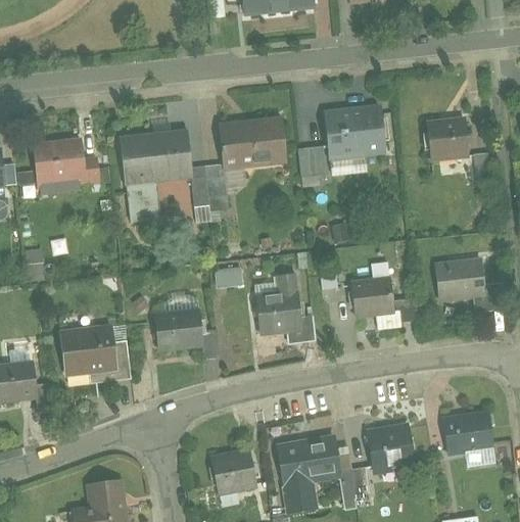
[(204,0),(207,19),(222,17),(219,0),(204,0)]
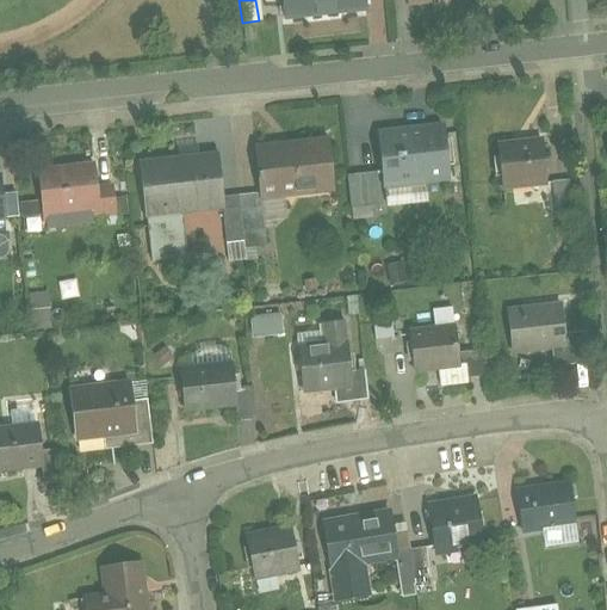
[(441,111),(375,118),(381,179),(447,172),(441,111)]
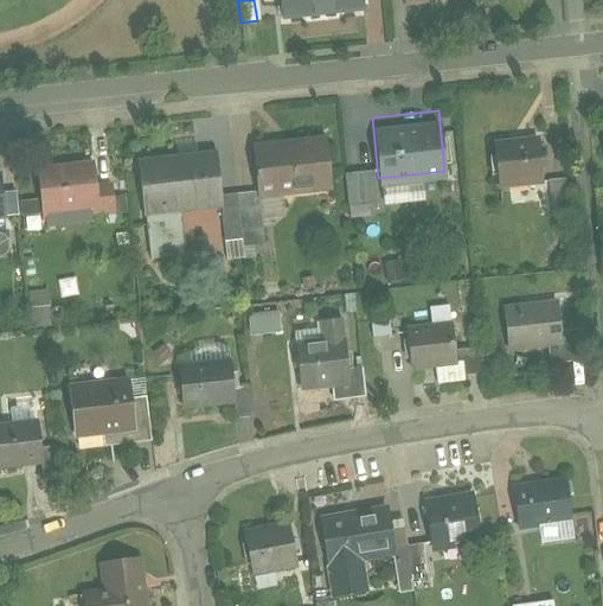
[(328,126),(252,133),(258,190),(333,183),(328,126)]
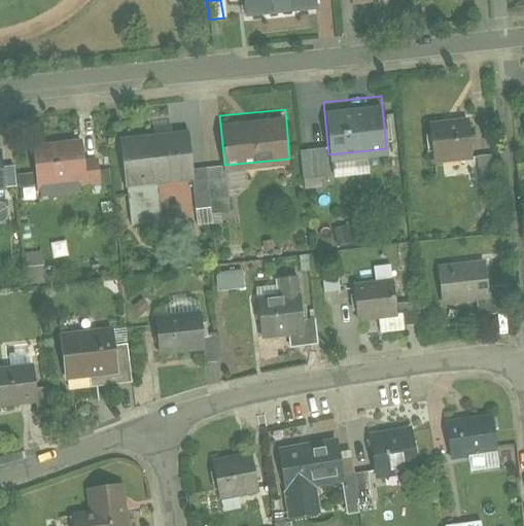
[(467,109),(427,112),(431,150),(470,147),(467,109)]
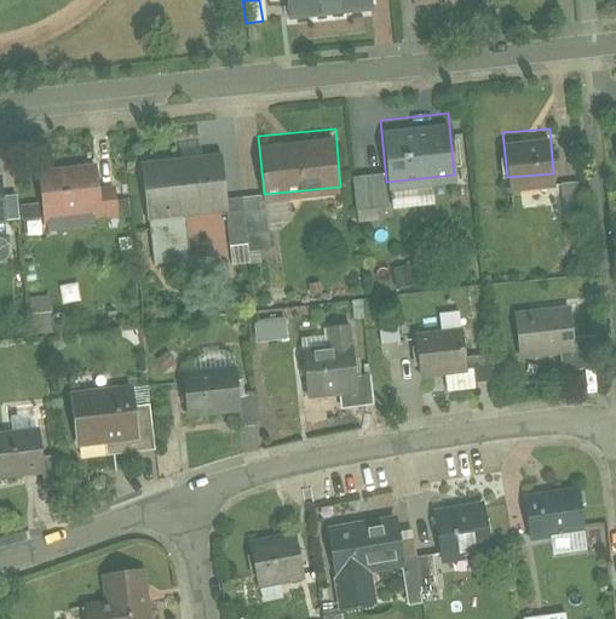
[(223,143),(144,152),(155,251),(189,247),(185,207),(229,202),(223,143)]
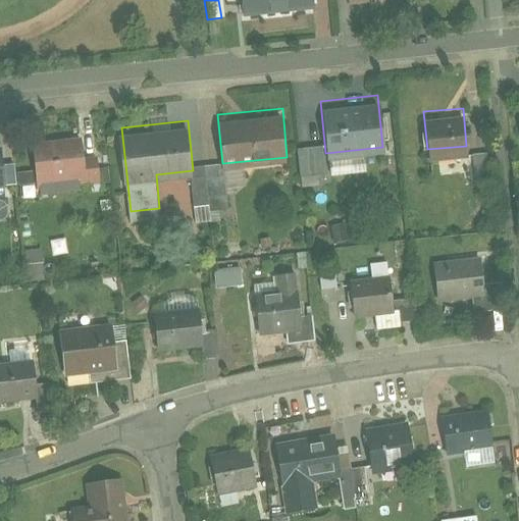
[(81,129),(32,135),(36,174),(86,168),(81,129)]
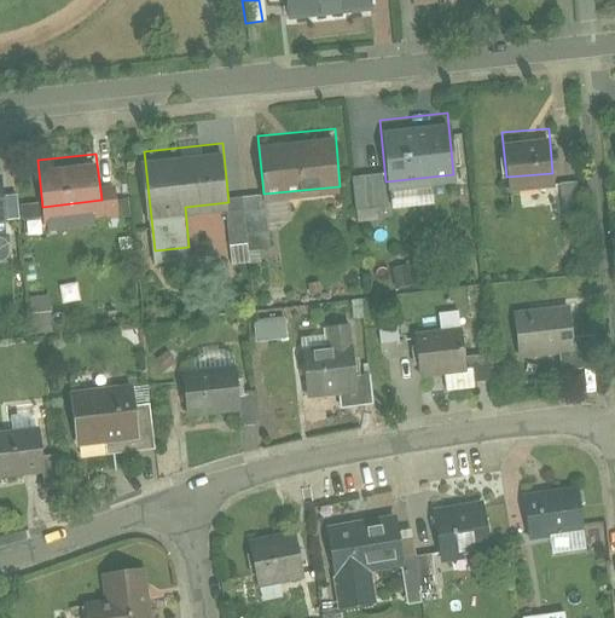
[(387,191),(387,207),(430,207),(430,191),(387,191)]
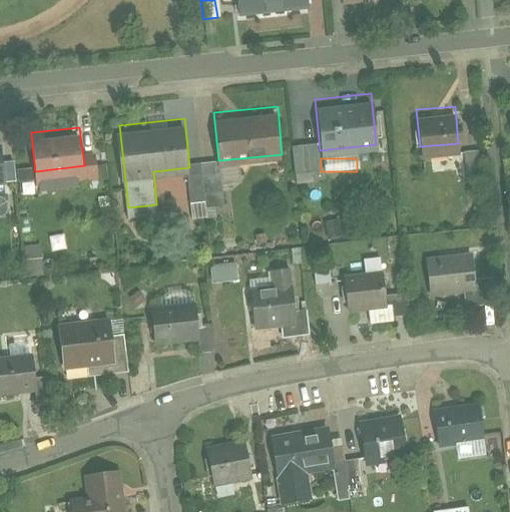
[(0,215),(13,212),(6,183),(0,184),(0,215)]
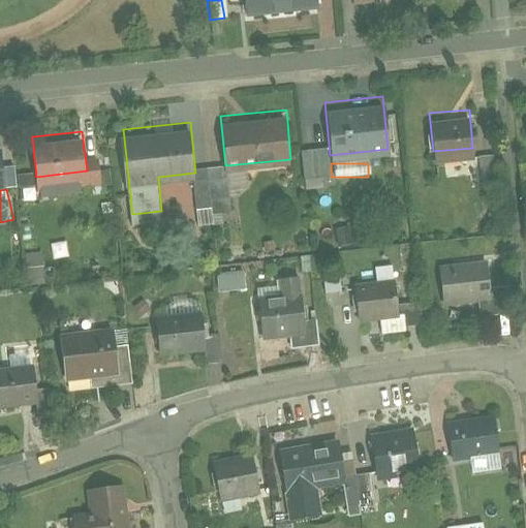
[(27,284),(45,283),(44,253),(25,254),(27,284)]
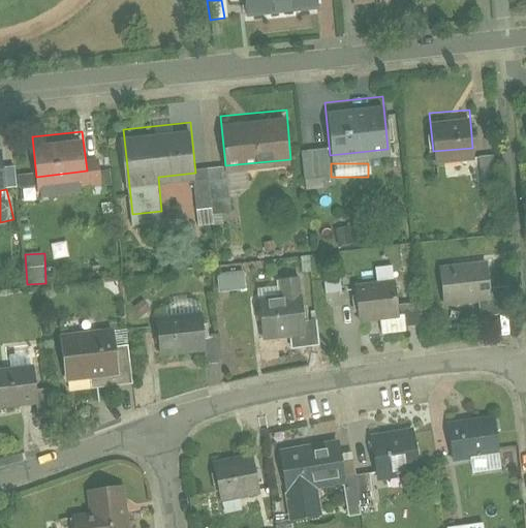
[(488,260),(440,266),(444,307),(478,304),(493,302),(491,287),(488,260)]
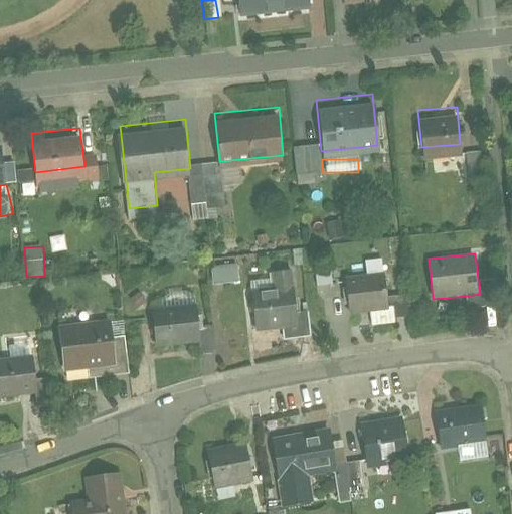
[(211,265),(212,283),(239,281),(237,263),(211,265)]
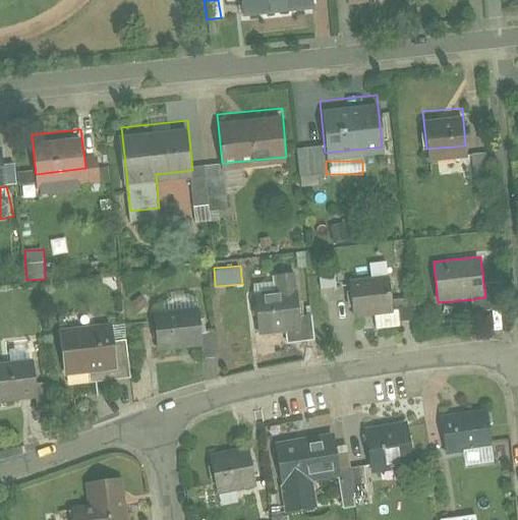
[(278,290),(254,292),(259,332),(285,330),(301,329),(299,313),(295,268),(276,270),(278,290)]
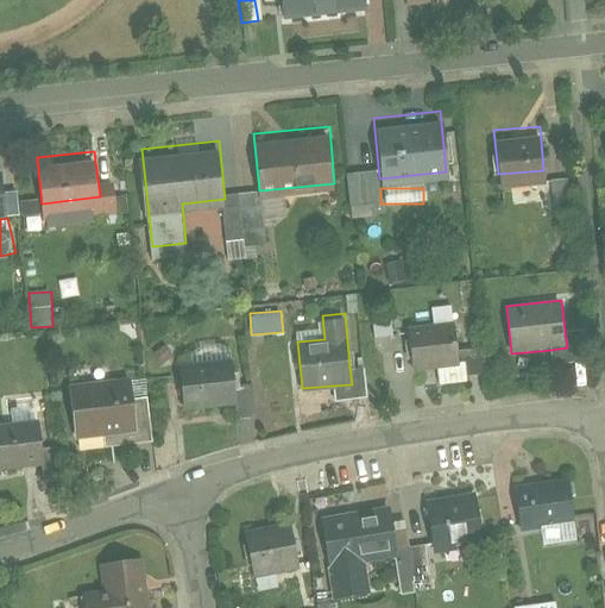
[(454,321),(408,326),(413,369),(436,365),(439,386),(467,382),(466,375),(465,359),(459,359),(457,349),(454,321)]
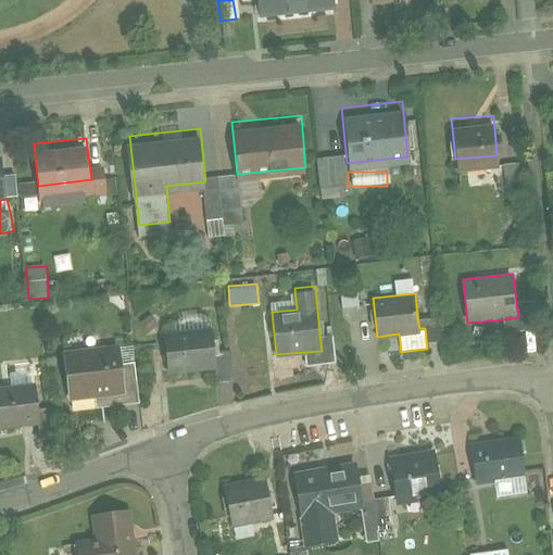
[(536,300),(516,302),(518,317),(503,319),(505,331),(539,328),(536,300)]
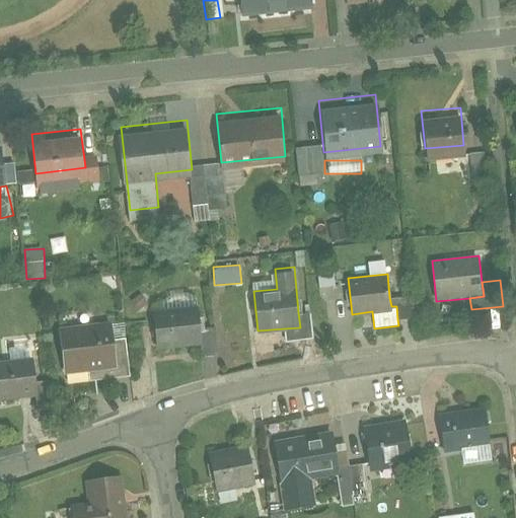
[(396,306),(397,319),(413,317),(411,295),(389,297),(391,306),(396,306)]
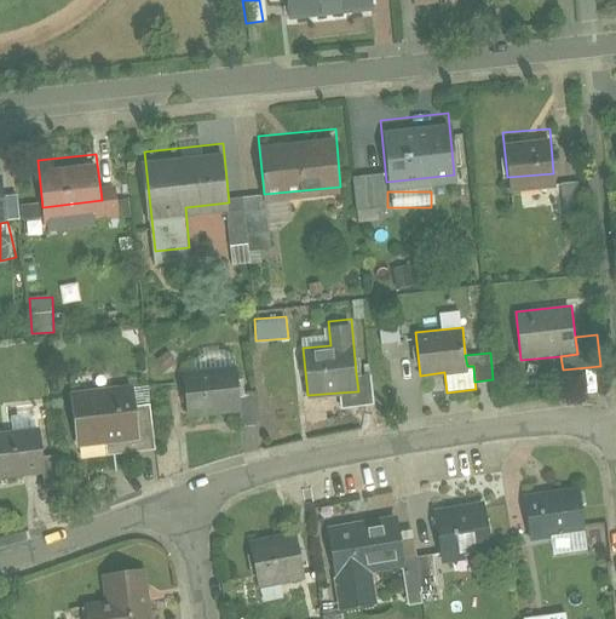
[(235,364),(183,368),(186,414),(239,411),(237,394),(235,364)]
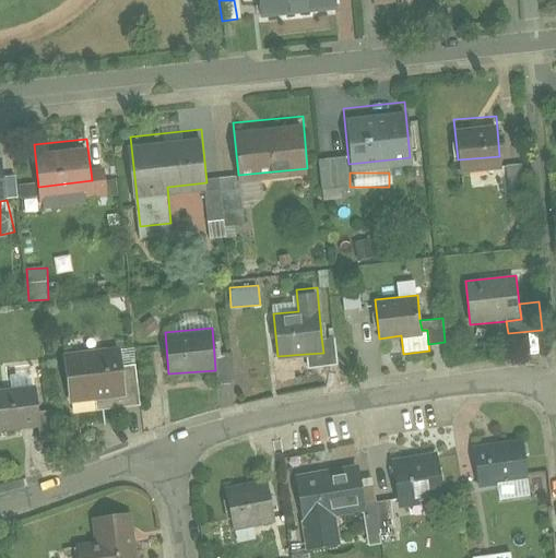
[(334,335),(321,336),(323,353),(306,354),(307,368),(338,365),(334,335)]
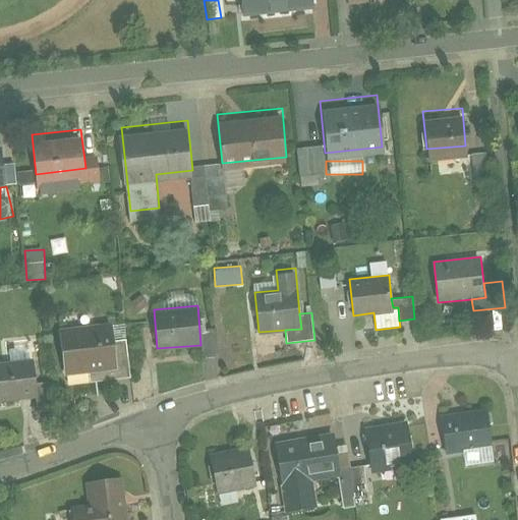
[(111,322),(58,329),(64,374),(88,371),(89,381),(118,378),(113,341),(111,322)]
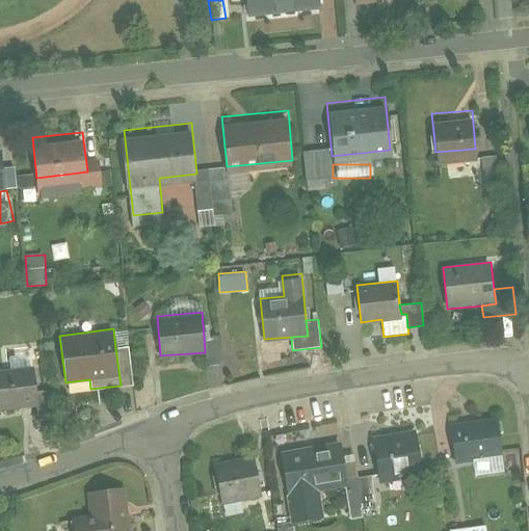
[(219,336),(204,338),(205,352),(207,366),(223,364),(219,336)]
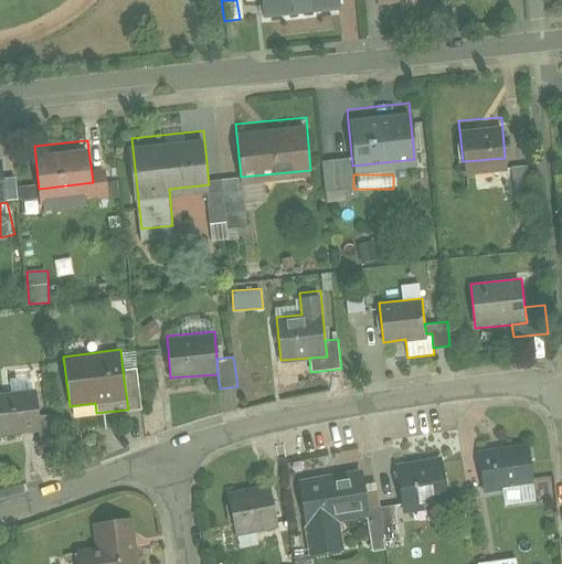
[(136,368),(123,370),(128,410),(141,407),(136,368)]
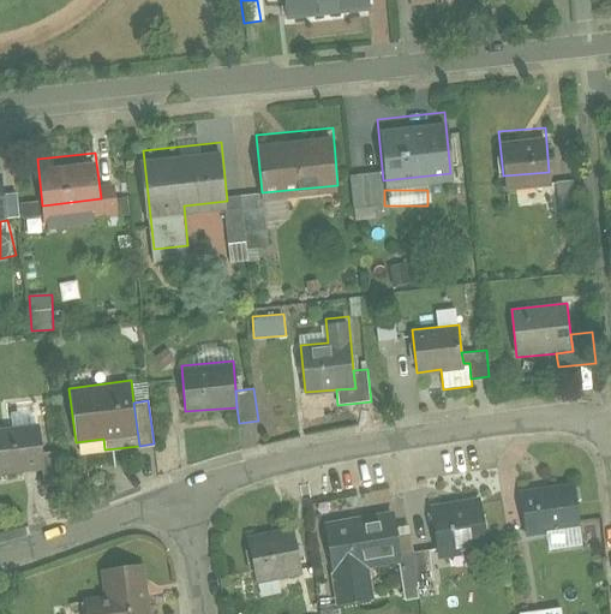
[(37,424),(0,428),(0,474),(43,469),(41,453),(37,424)]
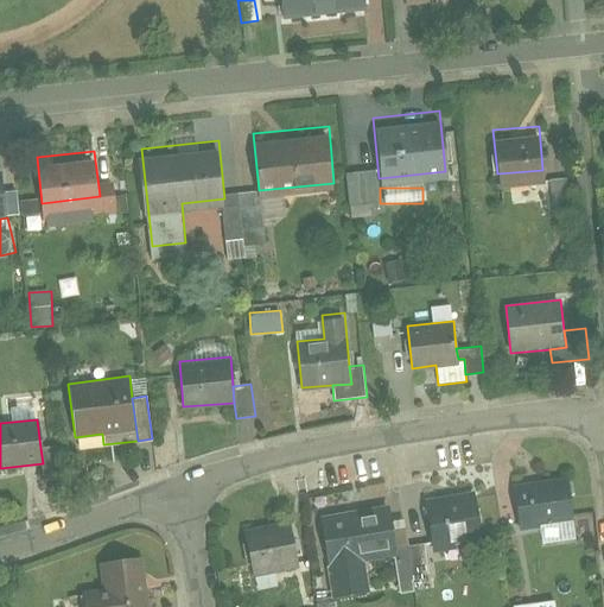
[(56,446),(40,448),(43,463),(44,480),(59,478),(56,446)]
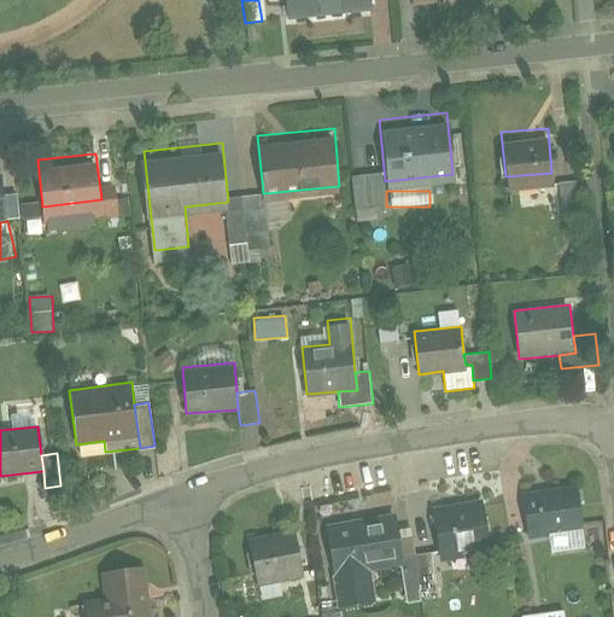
[(578,482),(522,492),(530,536),(585,527),(578,482)]
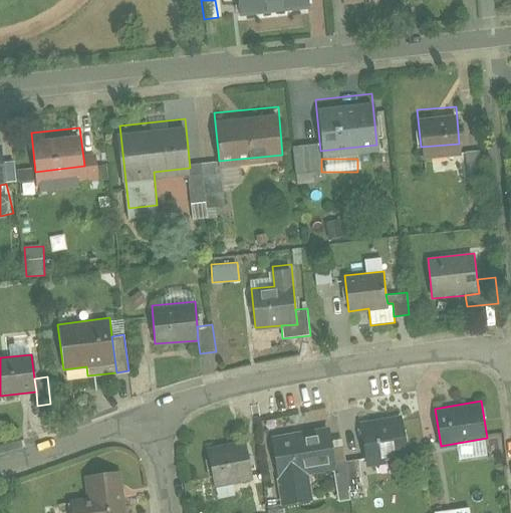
[(401,414),(359,421),(365,459),(408,452),(401,414)]
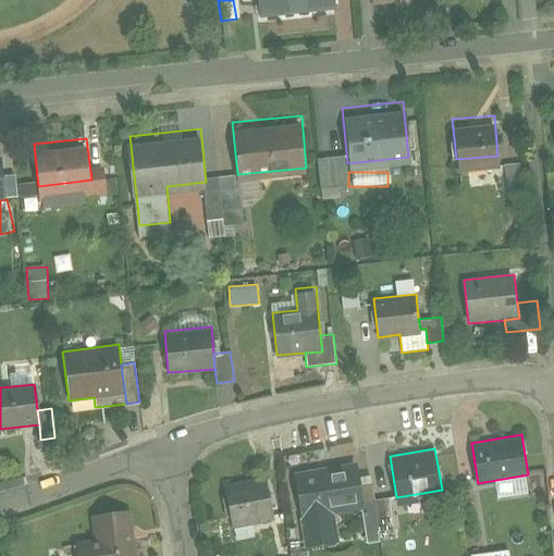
[(357,461),(293,471),(305,542),(337,536),(333,513),(361,508),(364,507),(364,501),(357,461)]
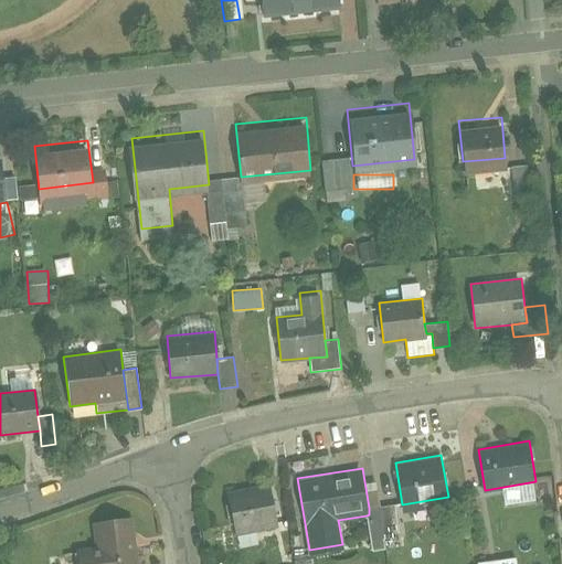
[(271,483),(228,490),(235,534),(278,527),(271,483)]
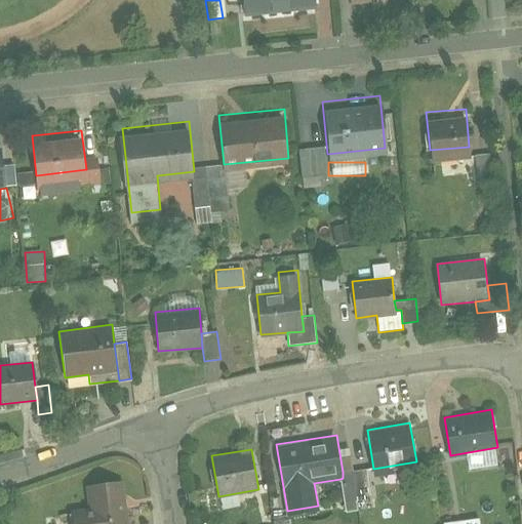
[(491,468),(490,452),(467,454),(467,469),(491,468)]
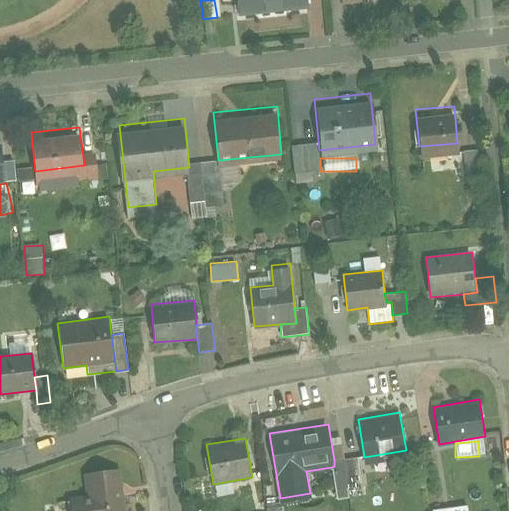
[(357,457),(344,459),(349,489),(362,487),(357,457)]
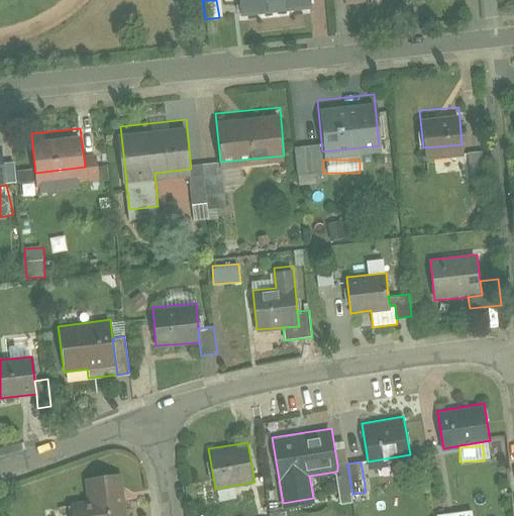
[(347,463),(337,465),(337,471),(335,472),(340,504),(353,502),(352,494),(347,463)]
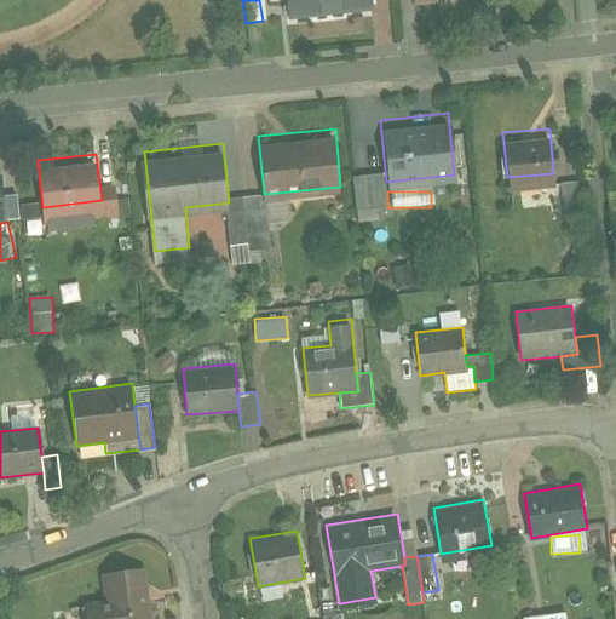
[(153,618),(148,569),(105,573),(109,608),(79,611),(79,618),(153,618)]
